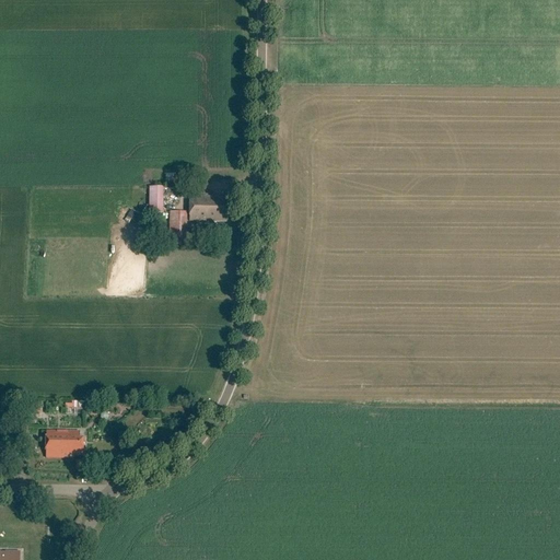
[(148,220),(162,221),(162,188),(148,188),(148,220)]
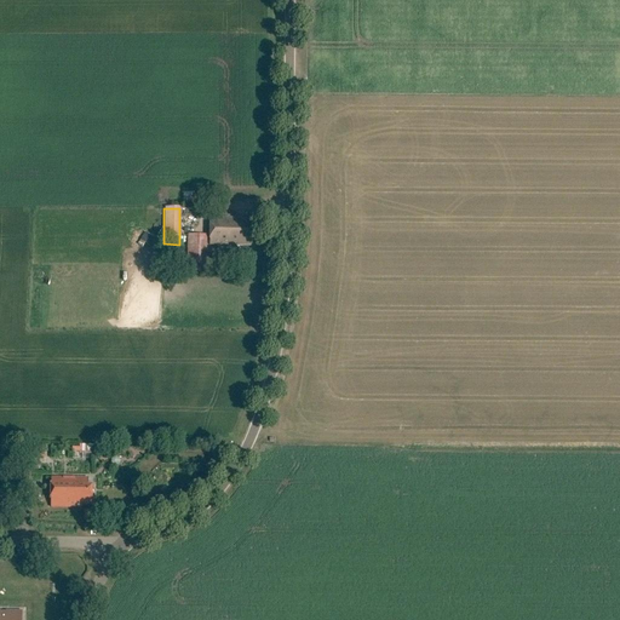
[(248,219),(211,219),(210,246),(253,247),(254,228),(248,228),(248,219)]
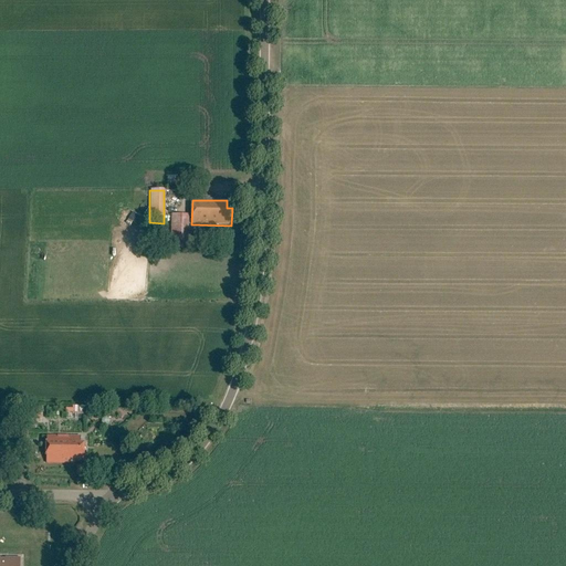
[(140,219),(133,215),(126,224),(130,227),(133,223),(136,226),(140,219)]
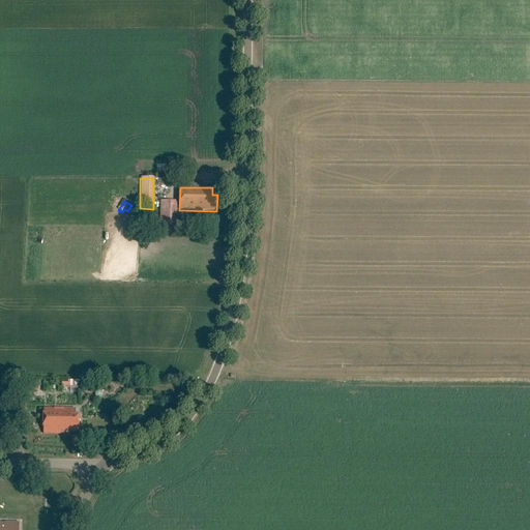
[(160,202),(160,228),(176,228),(177,202),(160,202)]
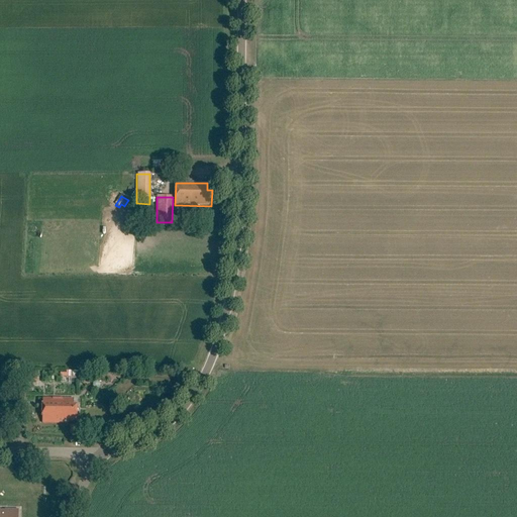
[(37,373),(20,373),(19,383),(36,384),(37,373)]
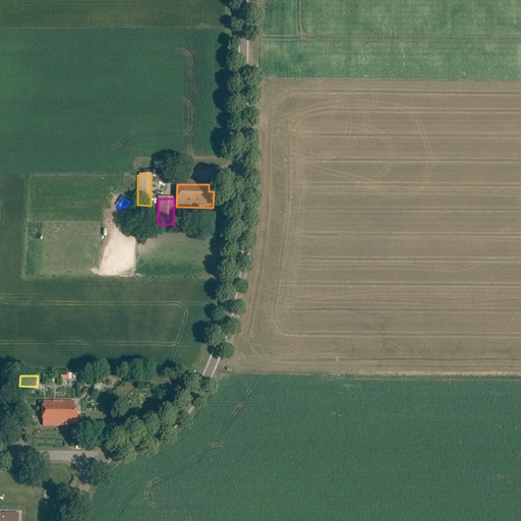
[(13,404),(24,404),(24,395),(13,394),(13,404)]
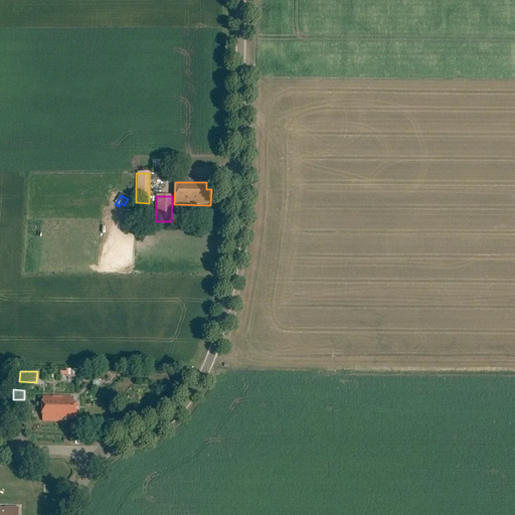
[(42,397),(42,421),(68,422),(68,419),(76,419),(76,403),(73,404),(73,398),(42,397)]
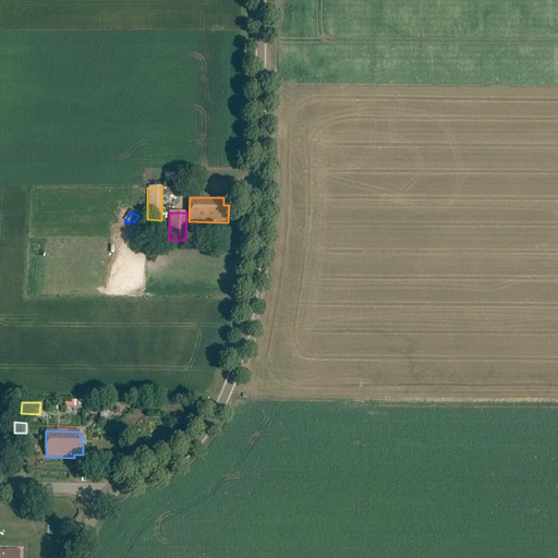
All buildings are outlined.
